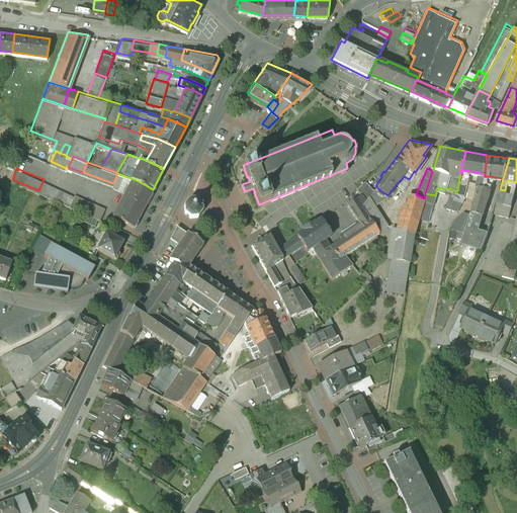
[(466,194),(471,171),(462,170),(461,173),(460,173),(457,191),(466,194)]
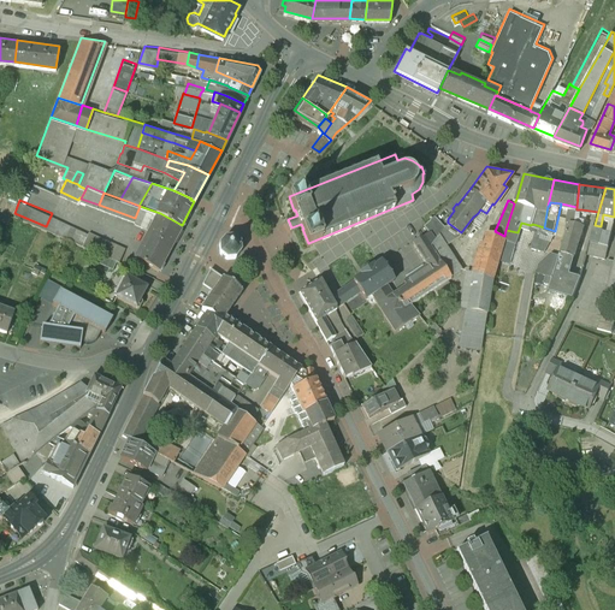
[(575,220),(571,219),(554,273),(566,277),(567,271),(572,253),(574,253),(585,218),(580,217),(581,209),(577,209),(575,220)]
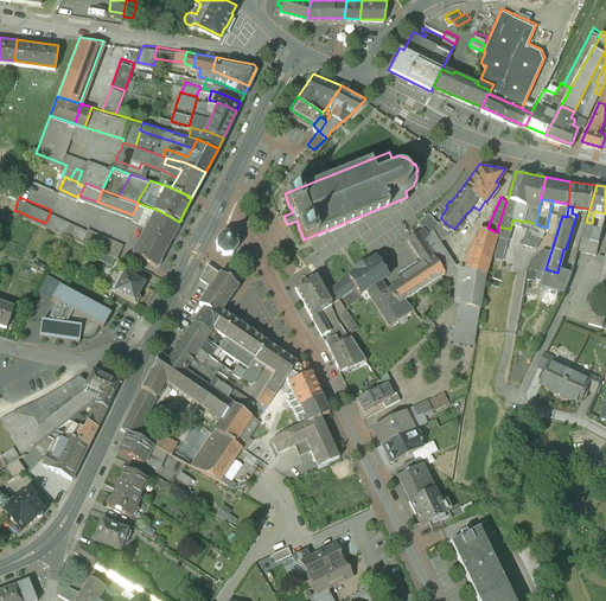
[(179,222),(158,210),(154,209),(135,244),(139,245),(136,251),(157,263),(179,222)]
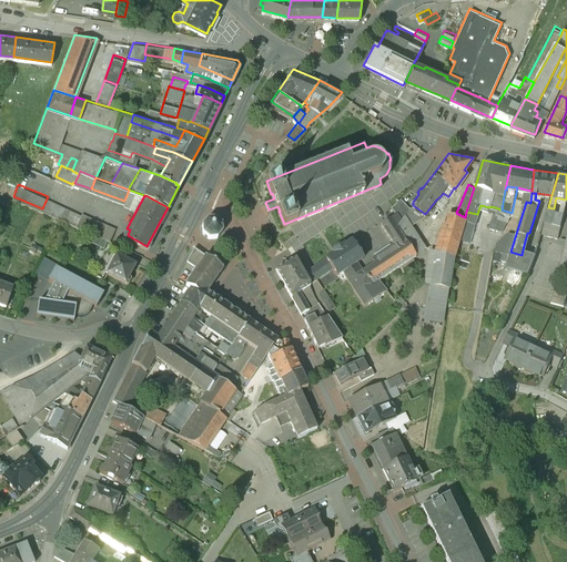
[(60,202),(48,196),(42,208),(54,214),(60,202)]
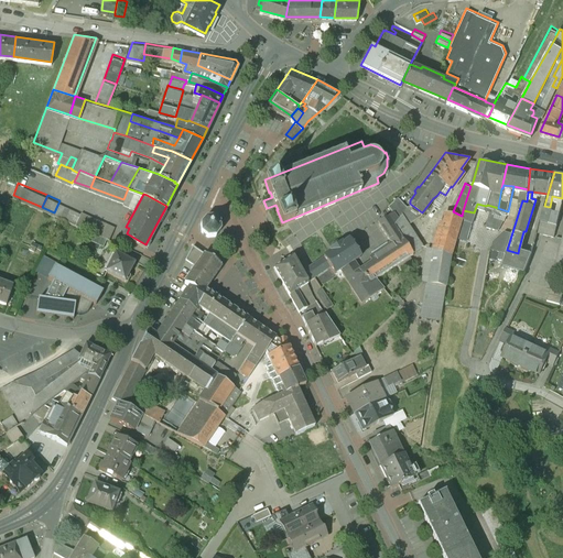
[(422,212),(410,204),(407,204),(399,195),(389,204),(394,209),(400,215),(402,212),(409,221),(422,212)]
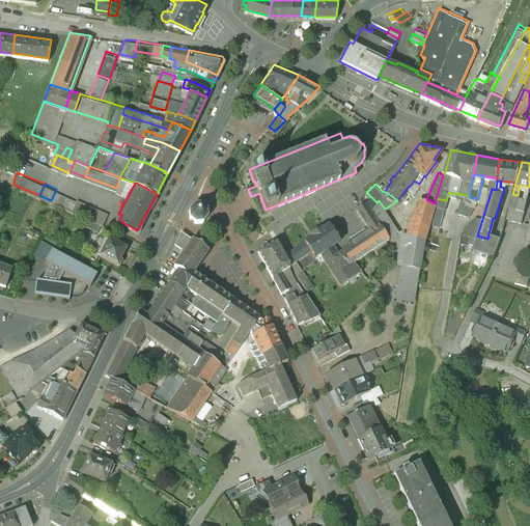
[(17,190),(11,188),(3,205),(0,203),(0,218),(6,206),(8,208),(17,190)]
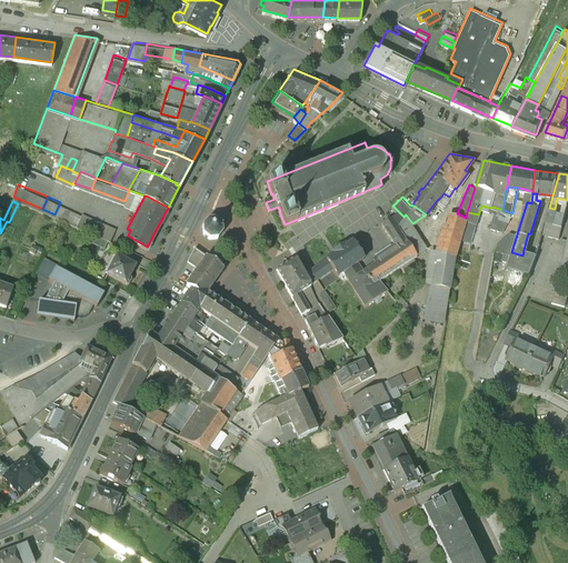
[(81,212),(60,202),(55,214),(77,223),(81,212)]
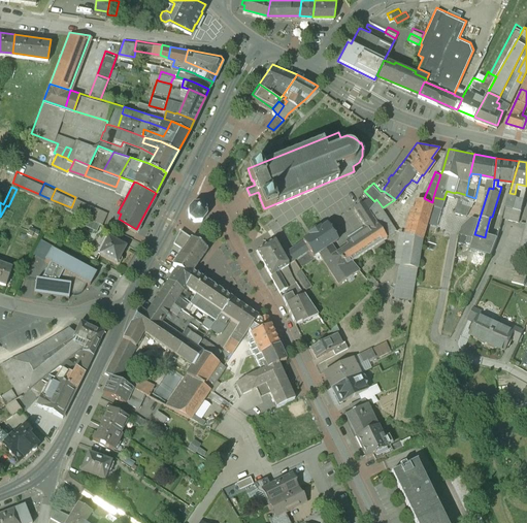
[(466,195),(460,193),(456,206),(456,209),(463,210),(466,195)]
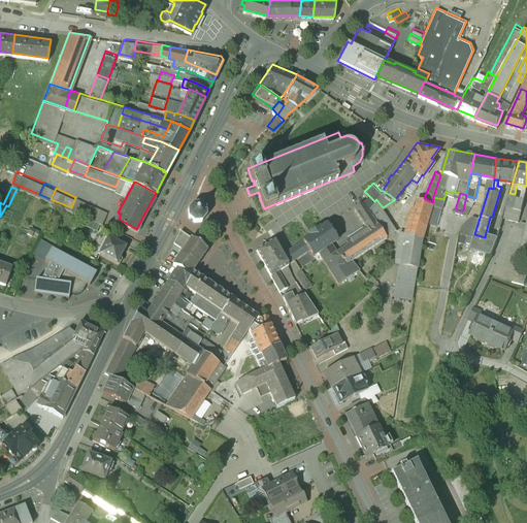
[(515,194),(509,193),(503,214),(519,218),(524,197),(515,194)]
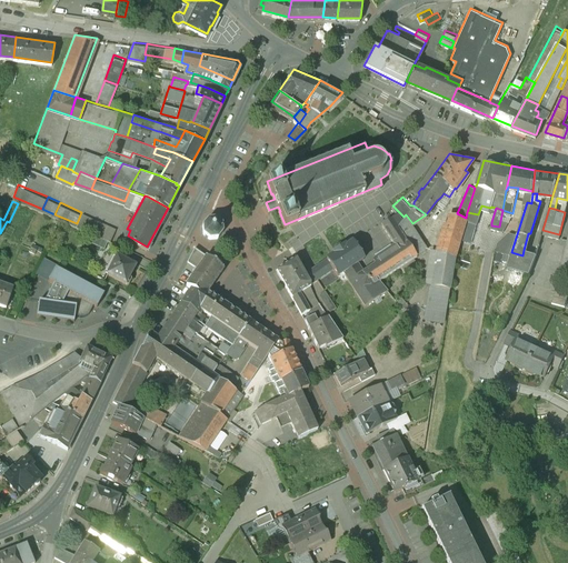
[(81,212),(77,223),(95,232),(108,238),(111,239),(117,225),(82,211),(81,212)]
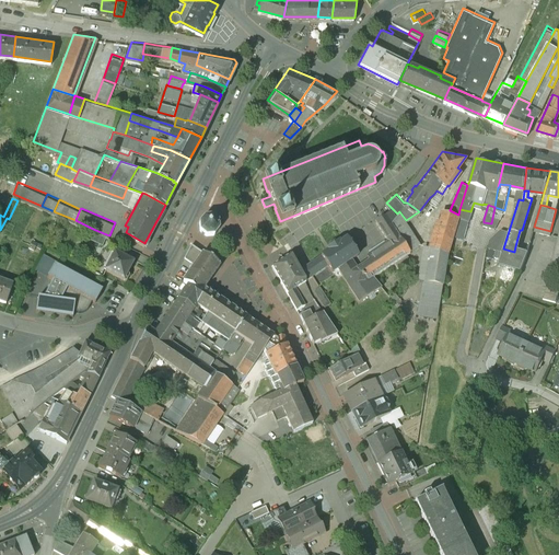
[(389,240),(368,254),(370,257),(358,266),(357,267),(367,278),(374,274),(410,250),(393,221),(392,221),(396,215),(392,208),(375,218),(389,240)]
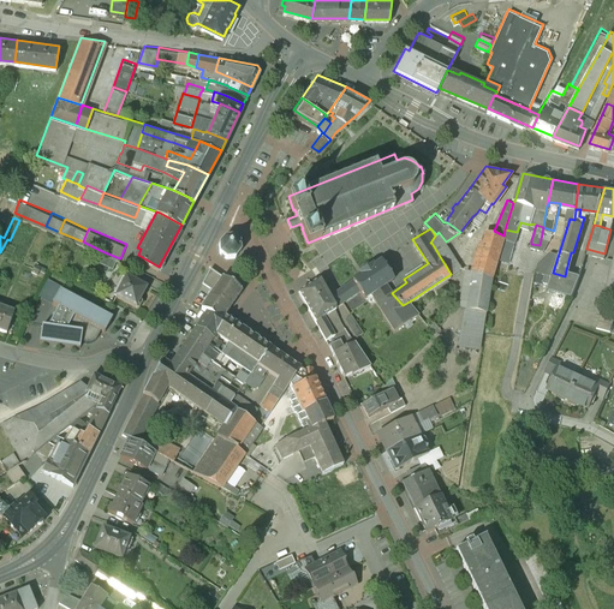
[(510,256),(517,232),(505,230),(504,236),(498,254),(510,256)]
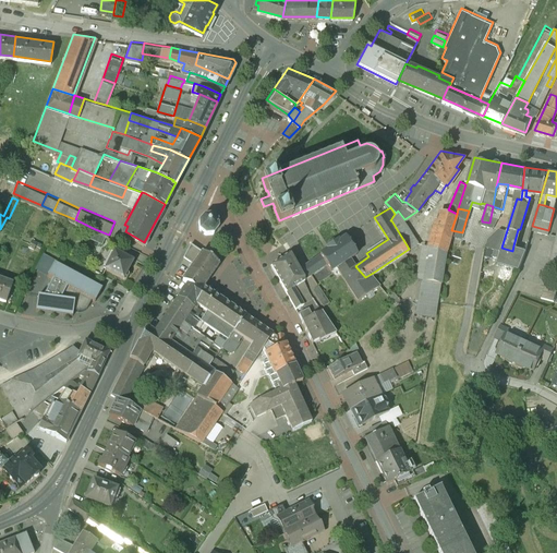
[(445,218),(437,216),(428,244),(446,250),(451,230),(457,214),(448,209),(445,218)]
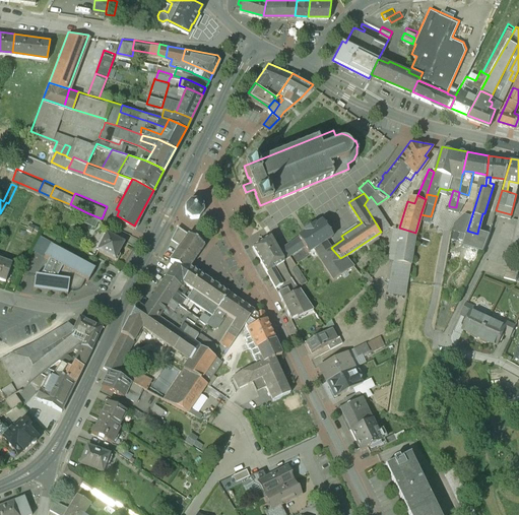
[(191,197),(186,202),(186,210),(192,214),(199,214),(205,208),(204,201),(198,196),(191,197)]
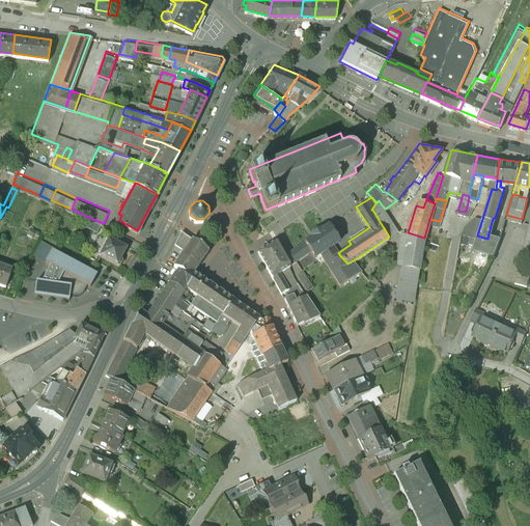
[(101,222),(88,217),(85,223),(98,229),(101,222)]
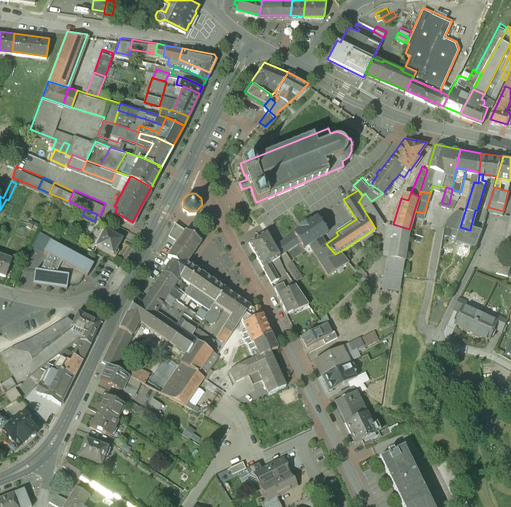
[(510,212),(500,258),(507,259),(510,245),(510,212)]
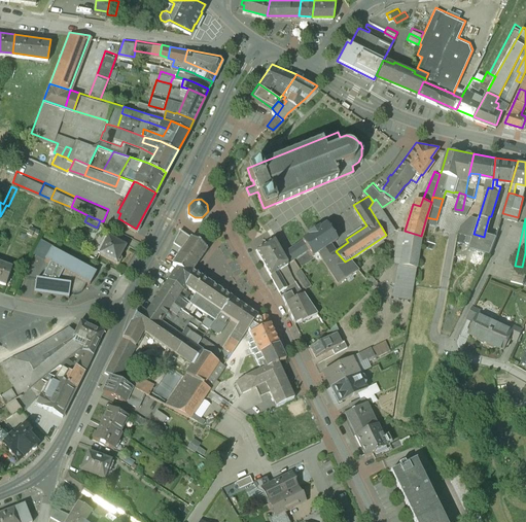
[(319,224),(307,232),(308,234),(282,251),(288,261),(308,247),(312,252),(318,249),(339,280),(359,267),(352,257),(345,262),(336,251),(337,250),(330,241),(337,237),(326,221),(320,225),(319,224)]
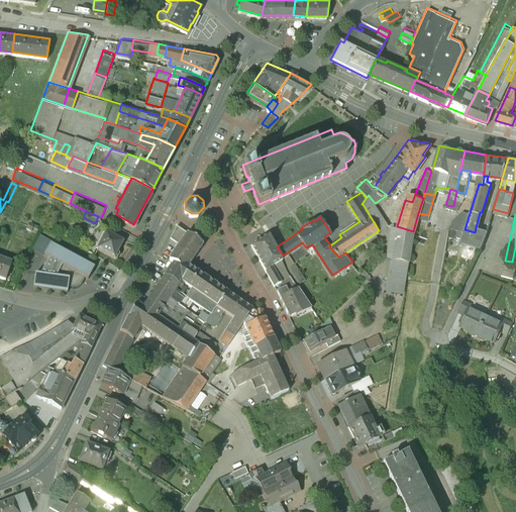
[(203,240),(178,222),(172,234),(180,241),(170,257),(174,260),(185,267),(189,262),(203,240)]
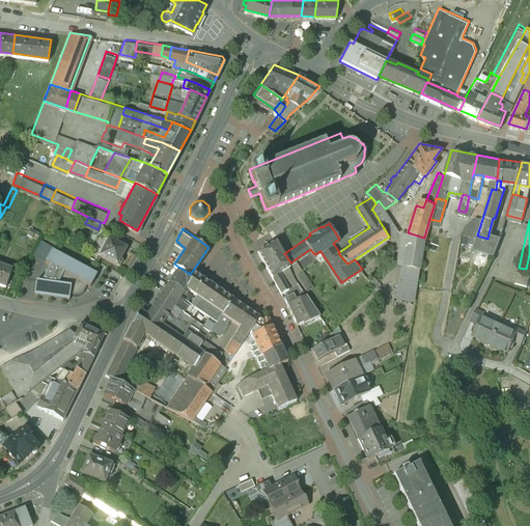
[(424,238),(408,232),(403,264),(420,266),(424,238)]
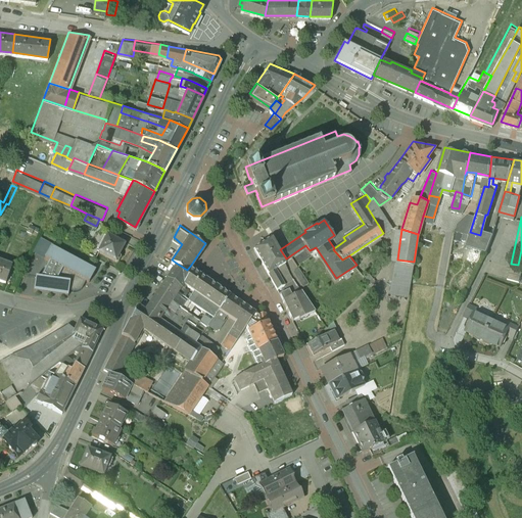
[(492,234),(481,230),(480,235),(470,232),(466,243),(486,248),(492,237),(492,234)]
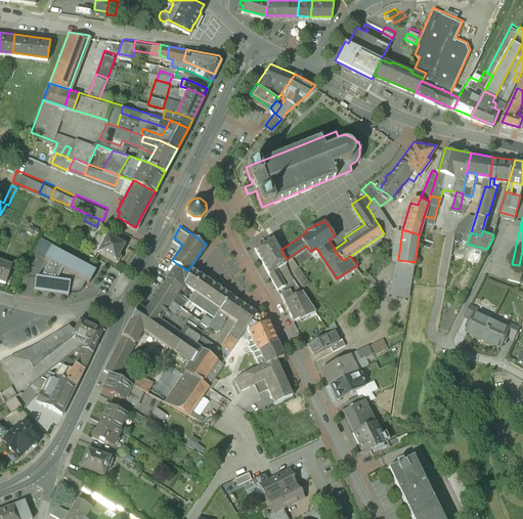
[(109,232),(99,249),(118,258),(120,258),(121,254),(121,252),(119,250),(125,241),(109,232)]
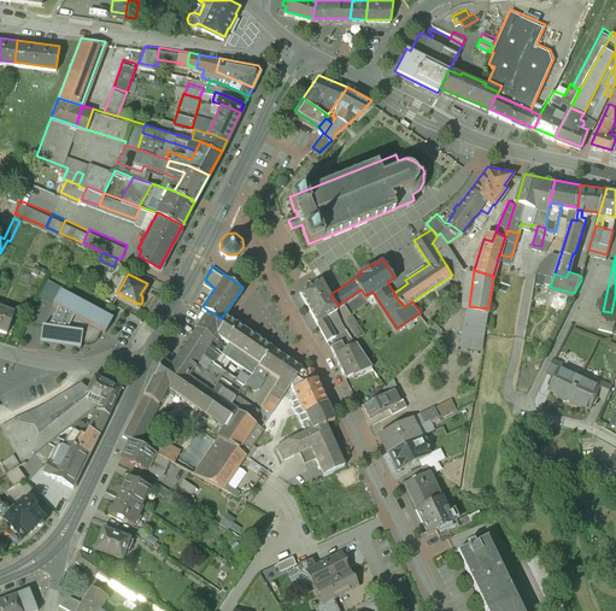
[(320,277),(300,291),(317,318),(338,305),(330,294),(320,277)]
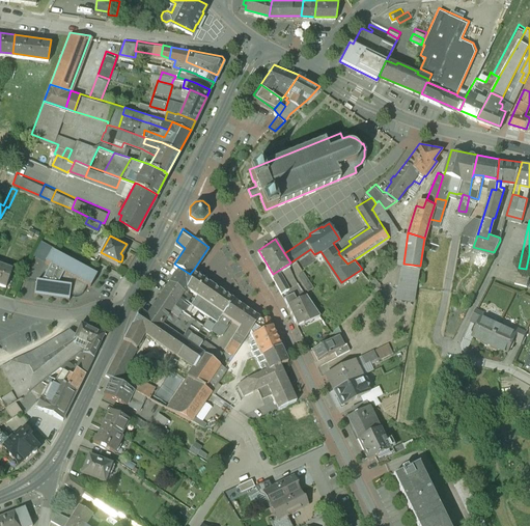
[(98,270),(52,246),(46,258),(51,261),(43,278),(36,277),(34,292),(70,297),(71,291),(78,292),(82,291),(84,288),(88,281),(91,283),(98,270)]
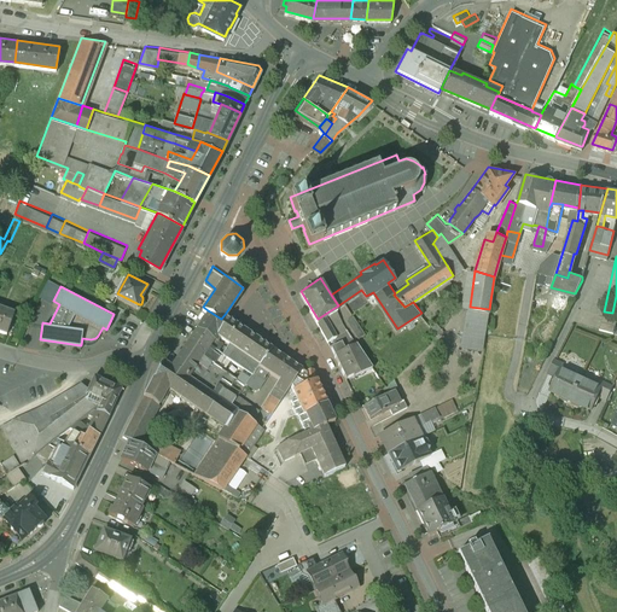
[(15,310),(0,304),(0,327),(7,331),(15,310)]
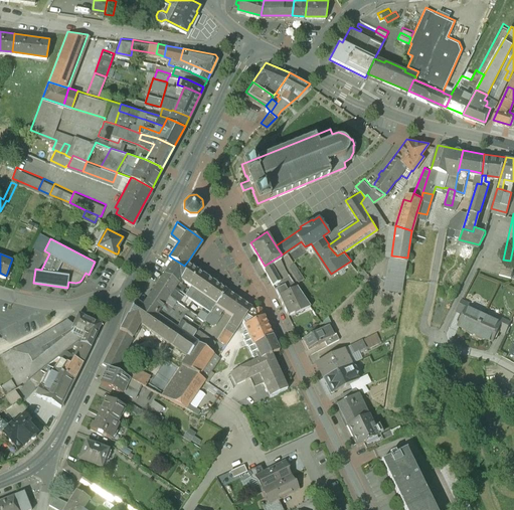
[(281,278),(290,273),(282,255),(265,266),(274,282),(281,278)]
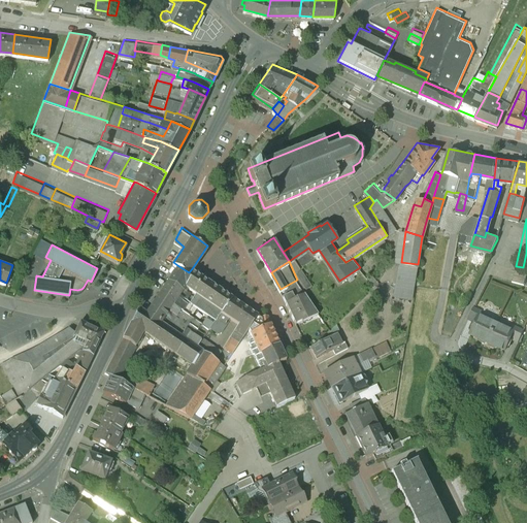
[(419,266),(400,264),(395,296),(414,299),(419,266)]
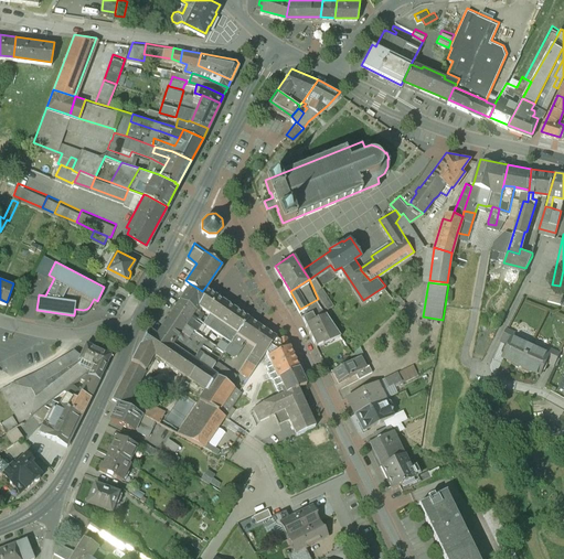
[(202,291),(190,283),(180,298),(197,308),(192,312),(195,314),(201,304),(199,303),(198,301),(199,294),(202,291)]
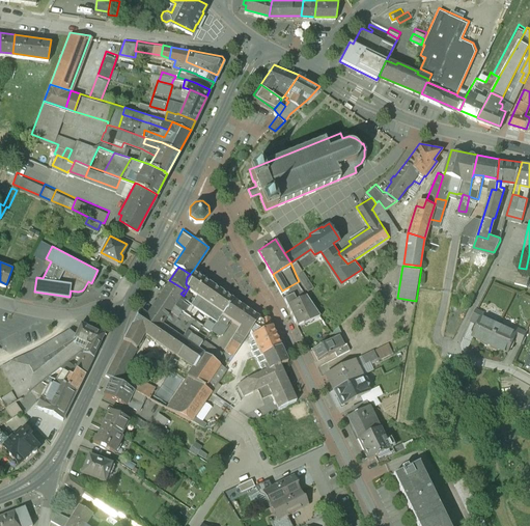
[(529,270),(526,269),(519,268),(515,279),(527,282),(529,275),(529,270)]
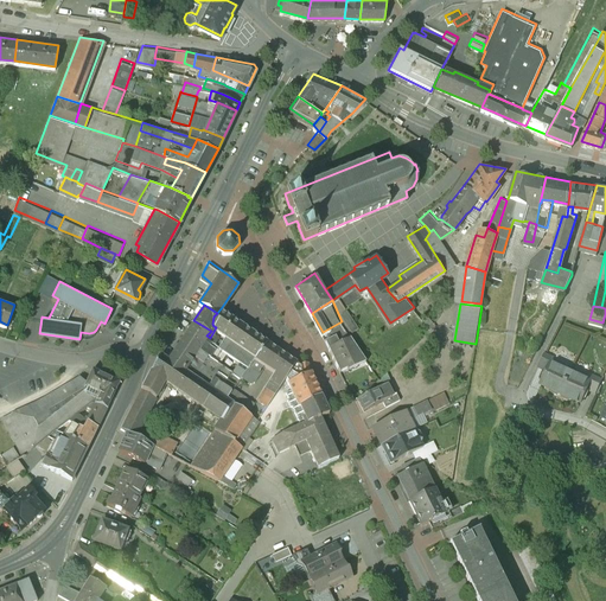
[(267,338),(222,307),(217,313),(214,317),(212,324),(214,326),(216,327),(225,333),(256,355),(267,338)]
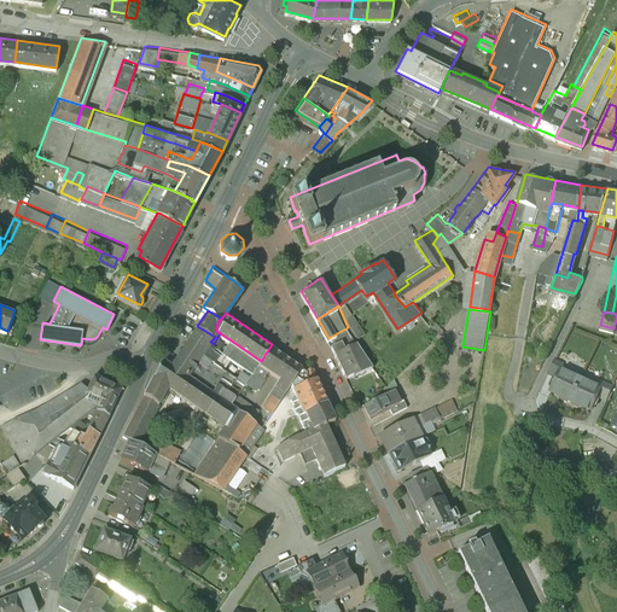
[(215,337),(197,326),(188,339),(205,350),(208,345),(213,349),(208,356),(220,363),(227,353),(222,350),(214,344),(210,342),(215,337)]
